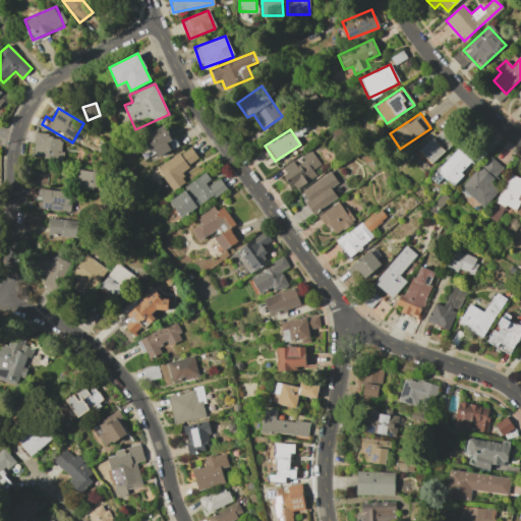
[(431,164),(452,142),(440,130),(419,152),(431,164)]
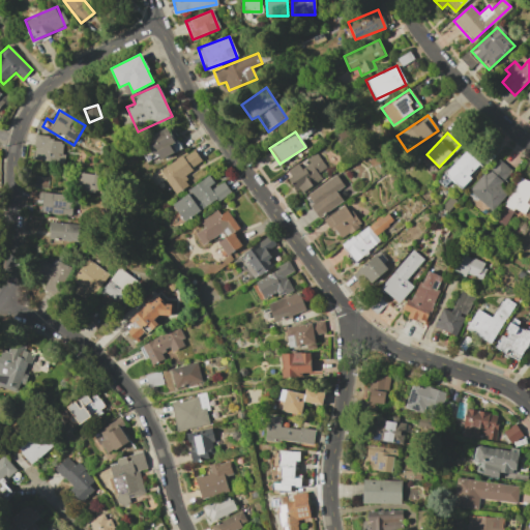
[(64,140),(36,136),(33,159),(62,164),(64,140)]
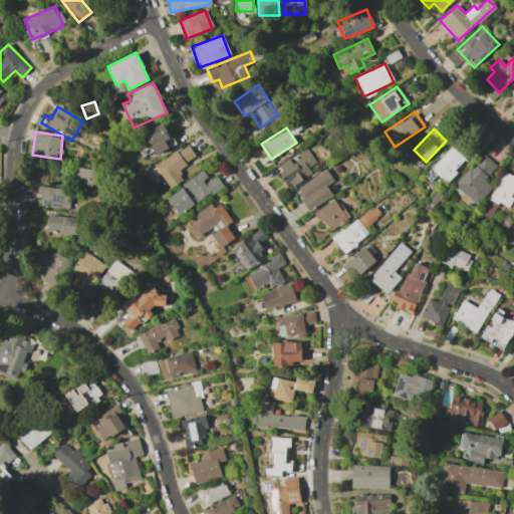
[(184,179),(177,169),(196,158),(188,145),(155,166),(170,189),(184,179)]
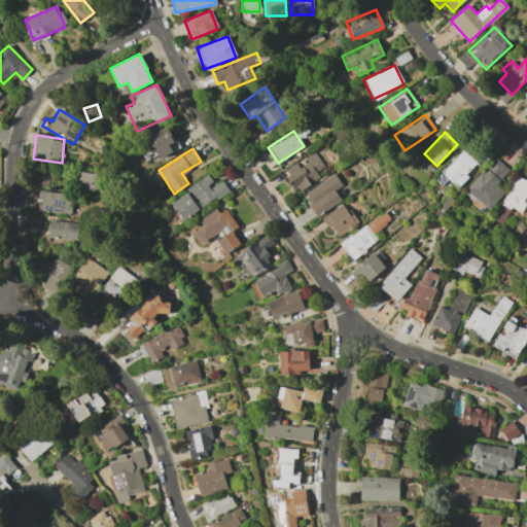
[(442,172),(457,186),(478,165),(462,150),(442,172)]
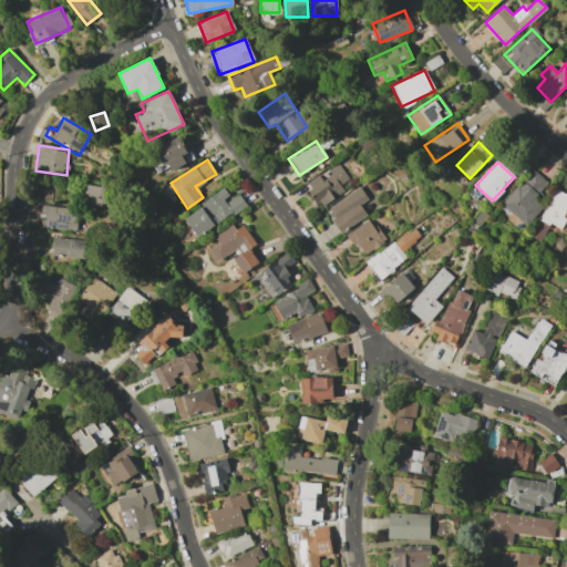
[(339,185),(348,179),(337,163),(303,184),(319,207),(343,192),(339,185)]
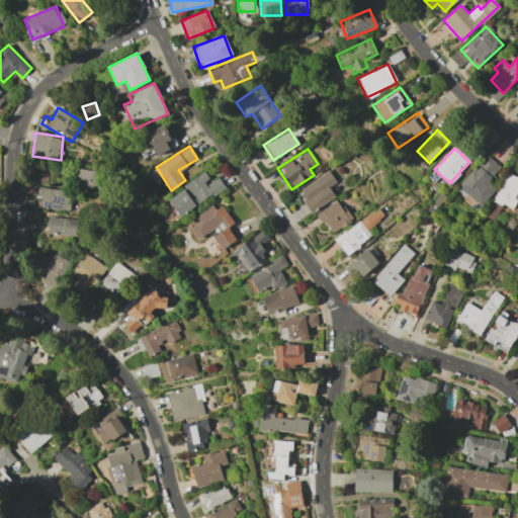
[(458,188),(481,205),(496,188),(488,182),(500,167),(486,155),(458,188)]
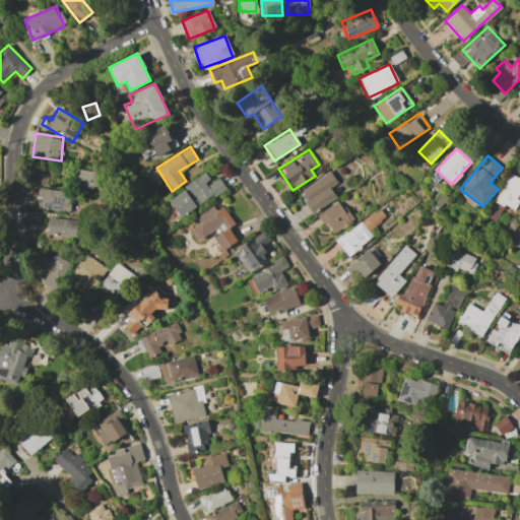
[(100,172),(78,170),(76,186),(99,189),(100,172)]
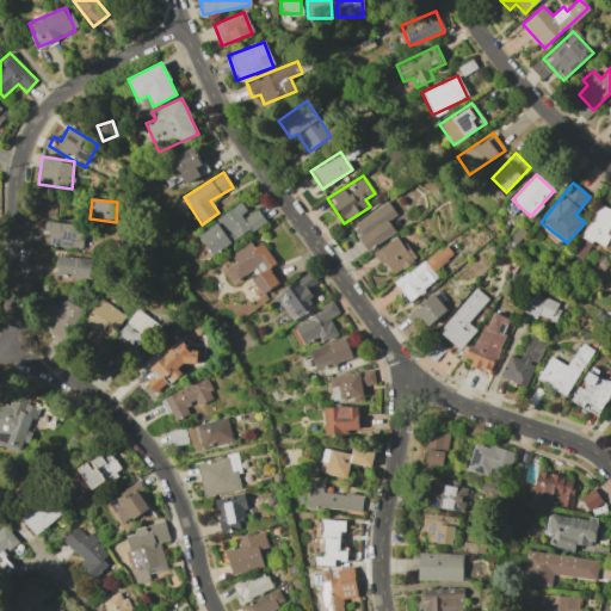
[(396,215),(387,202),(351,227),(368,251),(395,232),(387,221),(396,215)]
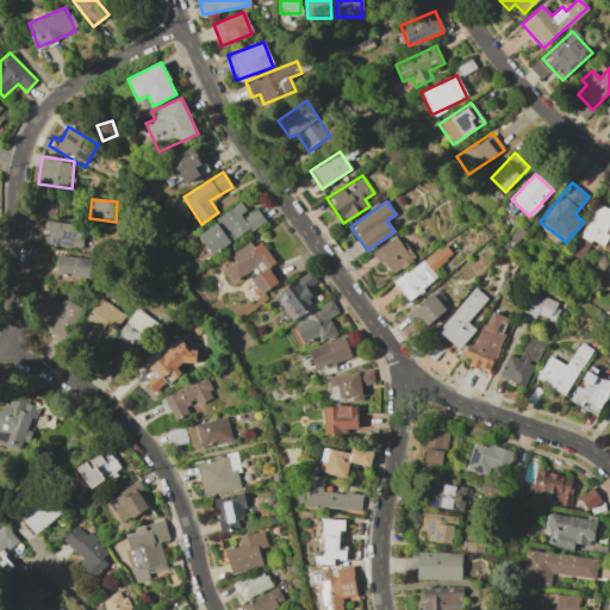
[(37,216),(55,216),(55,203),(37,203),(37,216)]
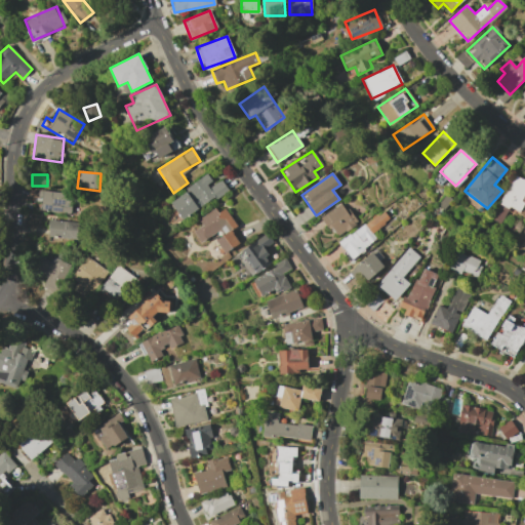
[(183,220),(227,190),(219,178),(213,183),(207,174),(169,201),(183,220)]
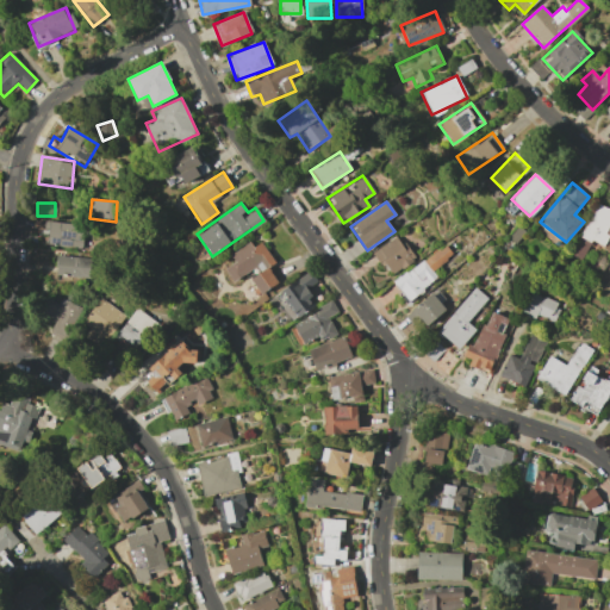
[(609,236),(607,235),(609,225),(609,210),(597,203),(572,254),(582,259),(590,242),(609,250),(609,236)]
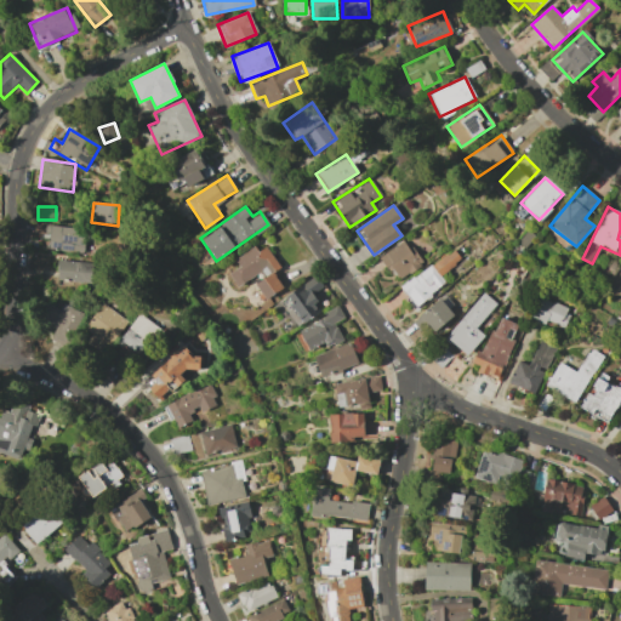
[(49,251),(84,251),(85,229),(49,228),(49,251)]
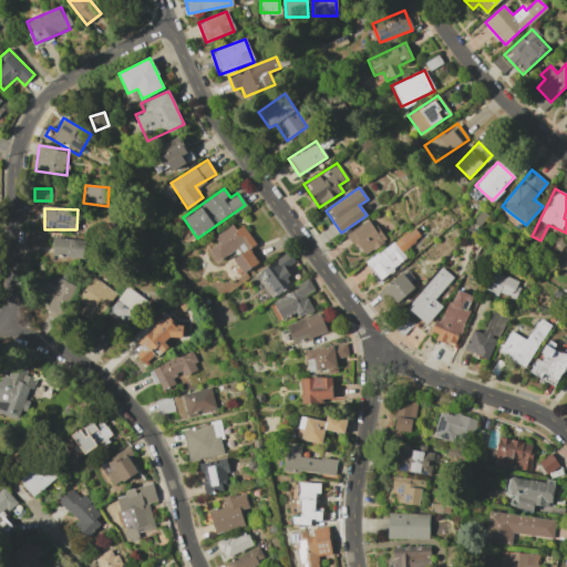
[(347,232),(359,256),(383,244),(371,219),(347,232)]
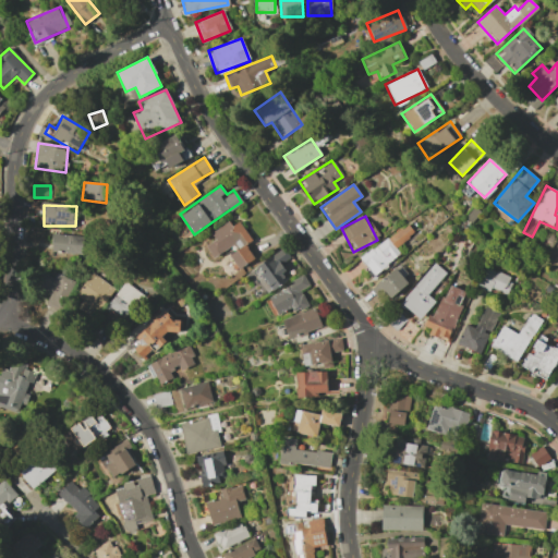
[(254,258),(244,244),(251,241),(237,218),(211,234),(215,240),(206,246),(214,257),(234,244),(238,250),(229,255),(239,269),(254,258)]
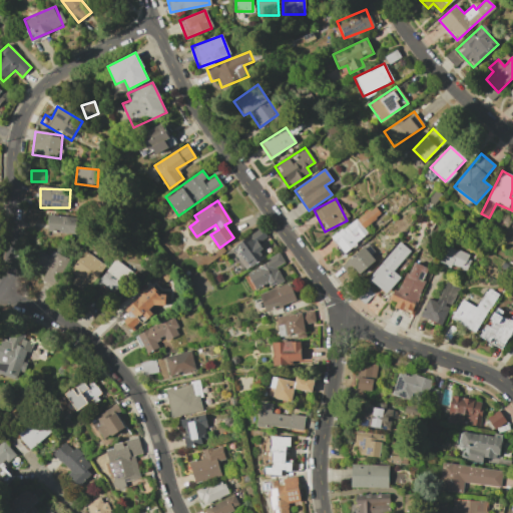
[(343,253),(368,234),(363,227),(380,214),(373,205),(331,238),(343,253)]
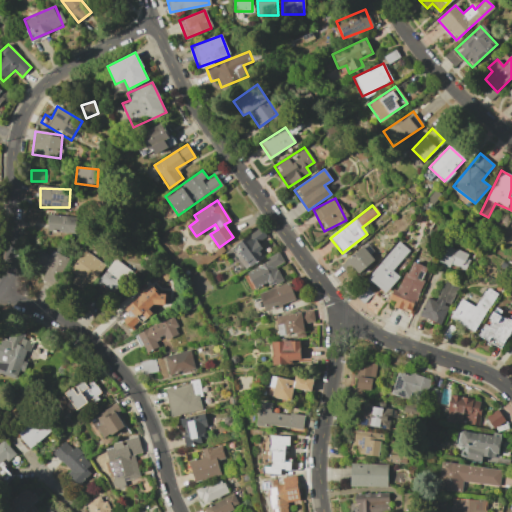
[(75,232),(76,216),(48,215),(47,232),(75,232)]
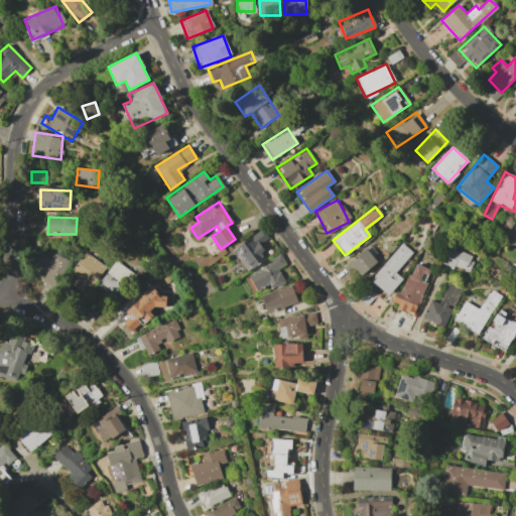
[(247,271),(266,258),(257,245),(268,239),(262,230),(232,249),(247,271)]
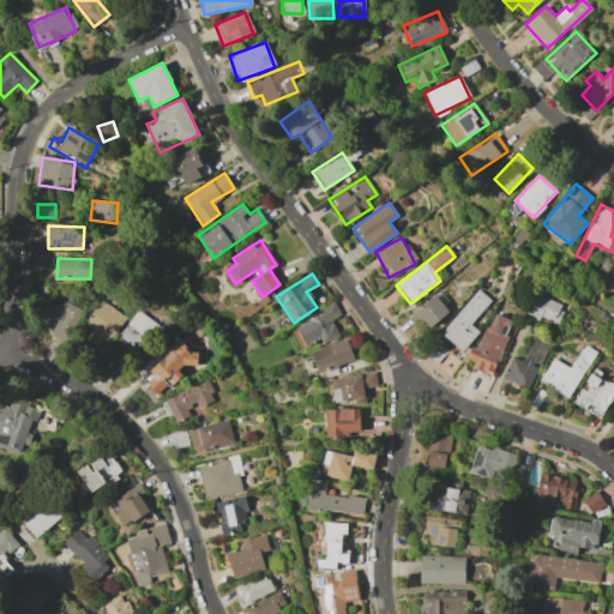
[(440,333),(462,351),(479,331),(470,325),(491,300),(476,289),(440,333)]
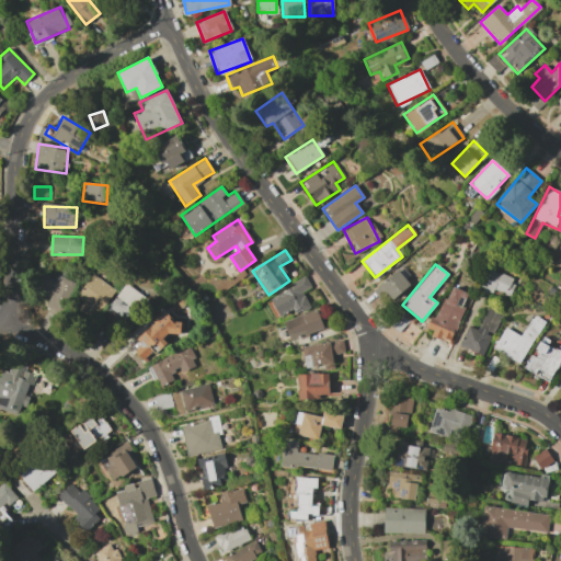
[(515,279),(489,268),(480,288),(491,293),(492,289),(507,296),(515,279)]
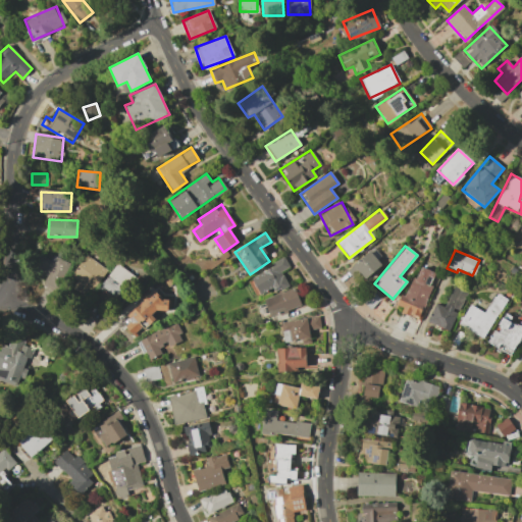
[(41,283),(55,292),(68,264),(44,252),(36,269),(46,275),(41,283)]
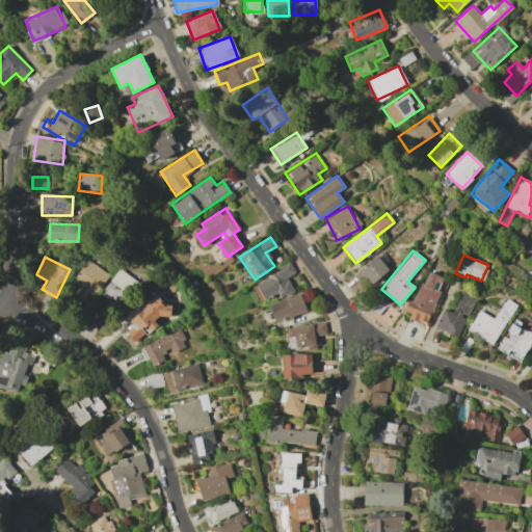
[(88,301),(108,275),(87,260),(68,286),(88,301)]
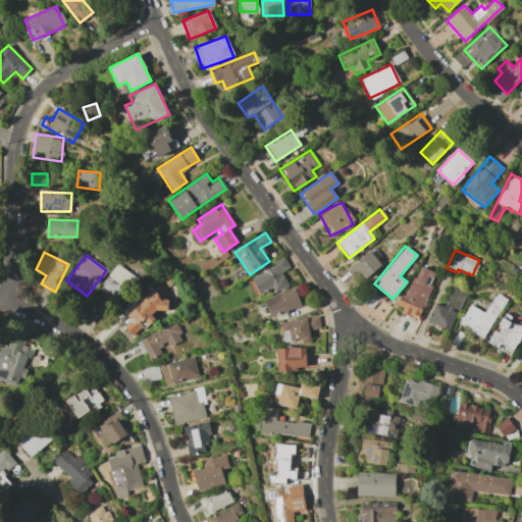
[(259,295),(271,288),(274,293),(288,285),(280,271),(289,267),(284,259),(250,277),(259,295)]
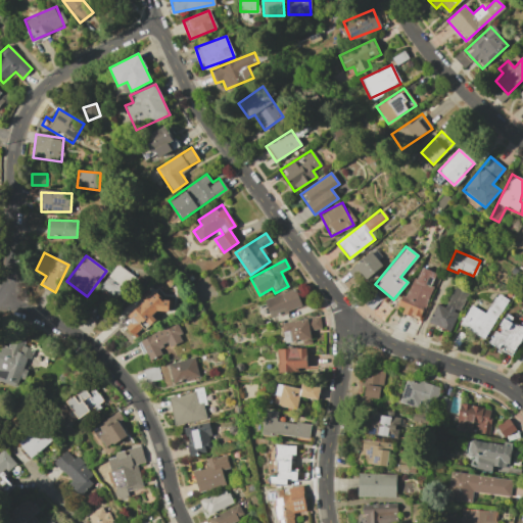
[(113,303),(134,277),(116,264),(96,289),(113,303)]
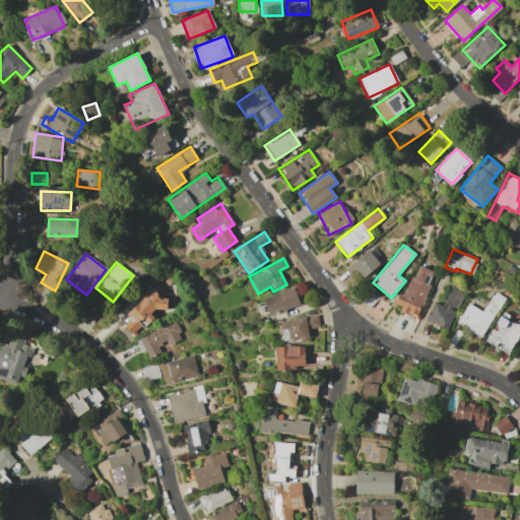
[(435,272),(415,264),(397,309),(416,316),(435,272)]
